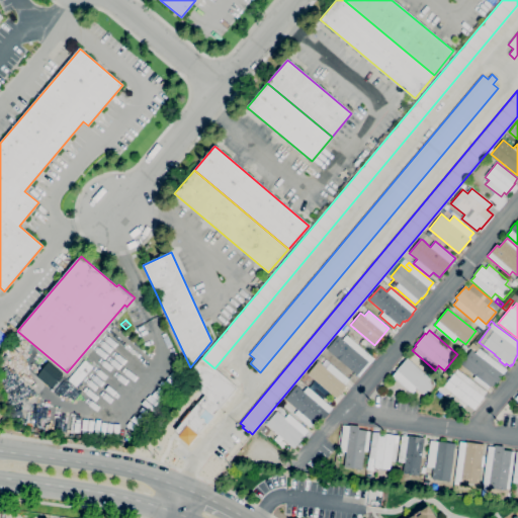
[(359,377),(327,350),(338,336),(343,340),(346,335),(374,358),(359,377)]
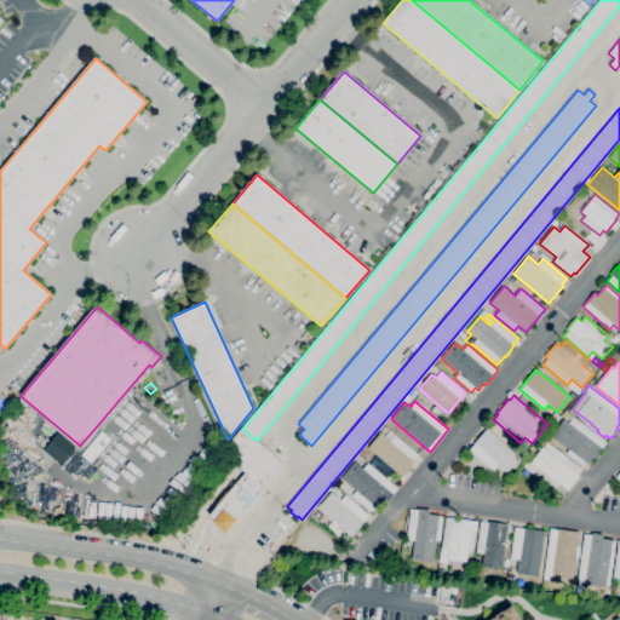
[(570,420),(567,417),(566,417),(562,414),(566,411),(574,417),(570,420)]
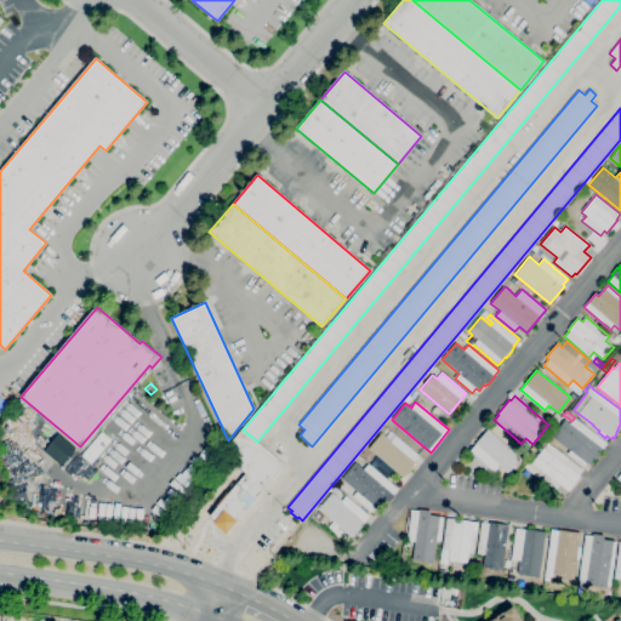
[(590,466),(579,457),(552,437),(565,420),(579,429),(582,423),(608,443),(604,449),(603,449),(590,466)]
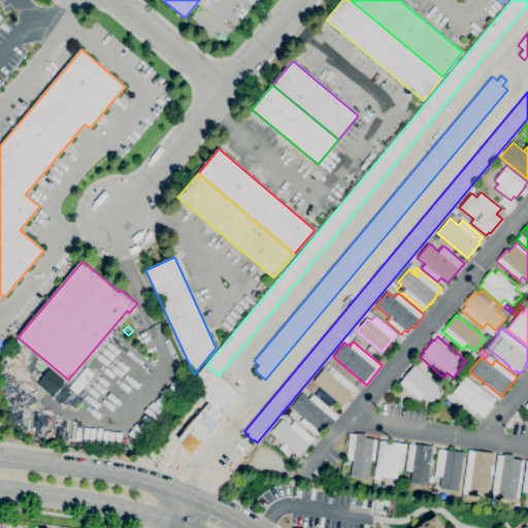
[(219,375),(241,395),(217,424),(218,425),(211,432),(210,432),(202,441),(203,442),(193,455),(182,446),(184,442),(178,438),(209,402),(202,396),(205,391),(193,381),(206,365),(219,375)]
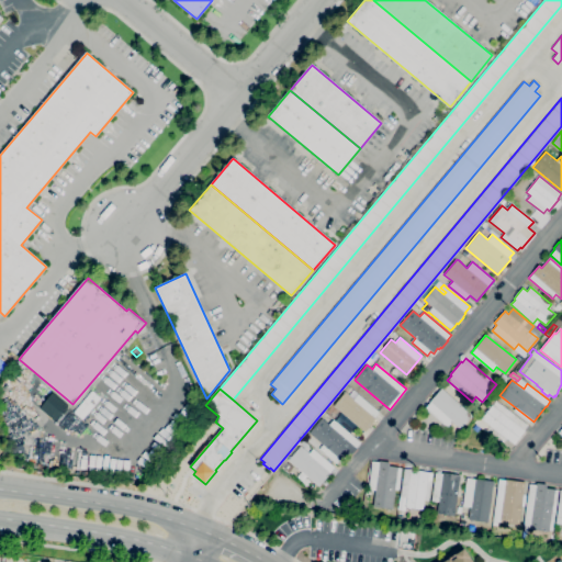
[(456,434),(472,415),(440,389),(425,407),(456,434)]
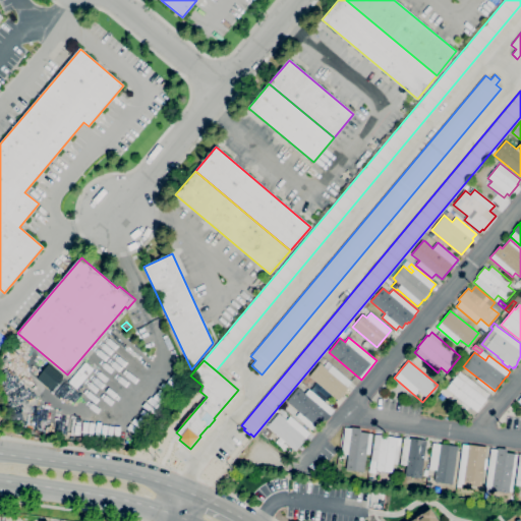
[(339,401),(309,377),(320,363),(328,369),(332,365),(351,382),(348,387),(349,388),(339,401)]
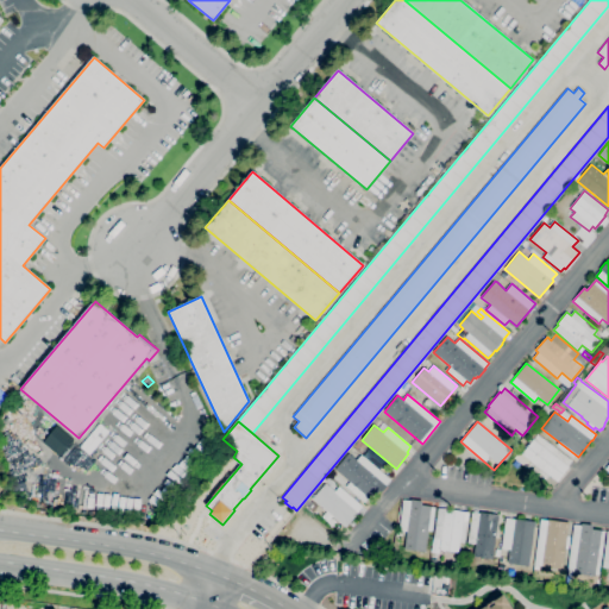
[(545,482),(526,468),(531,462),(522,454),(538,433),(573,460),(558,482),(550,475),(545,482)]
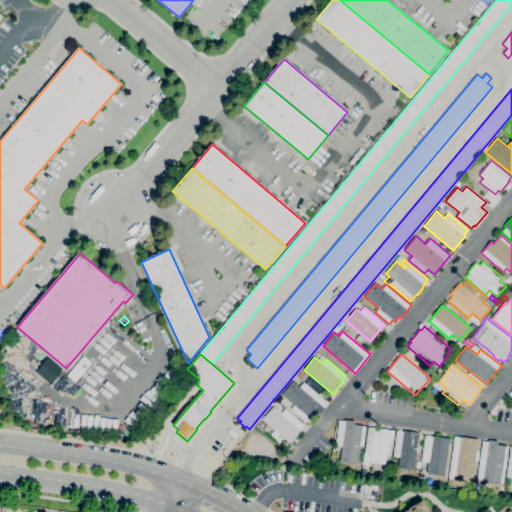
[(306,423),(291,409),(294,405),(282,395),(293,381),(300,387),(304,382),(329,403),(325,408),(320,414),(319,414),(319,415),(317,413),(312,420),(310,418),(306,423)]
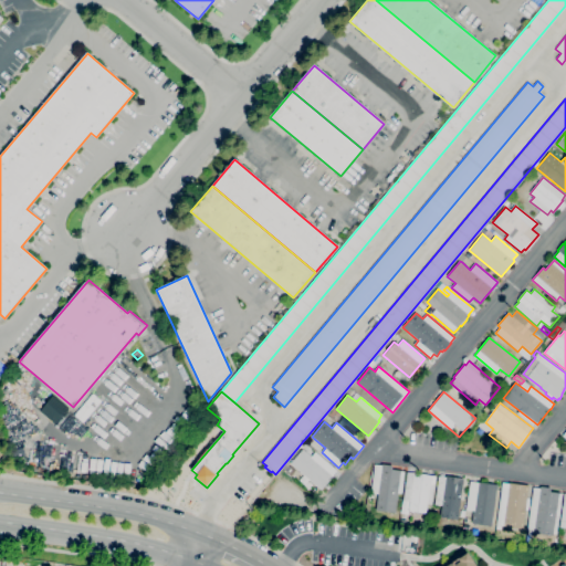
[(290,463),(303,449),(312,457),(315,452),(337,470),(333,477),(321,490),(290,463)]
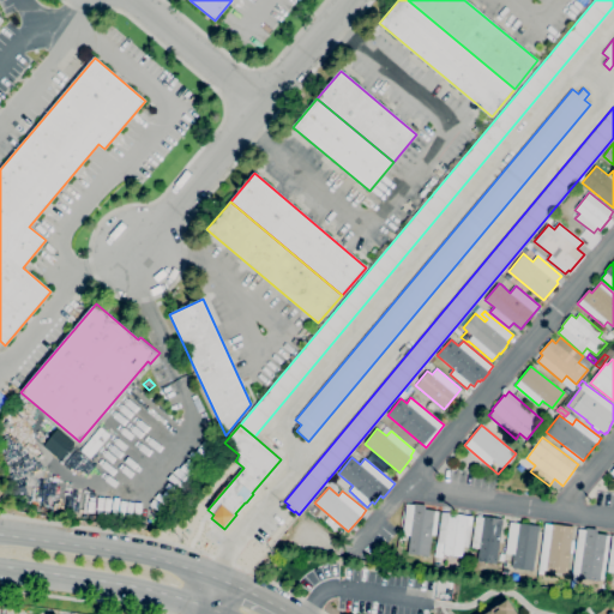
[(429,557),(408,554),(410,541),(407,540),(408,535),(405,535),(404,541),(399,540),(399,534),(402,534),(407,504),(414,505),(414,504),(426,505),(425,510),(435,511),(439,512),(435,535),(432,535),(429,557)]
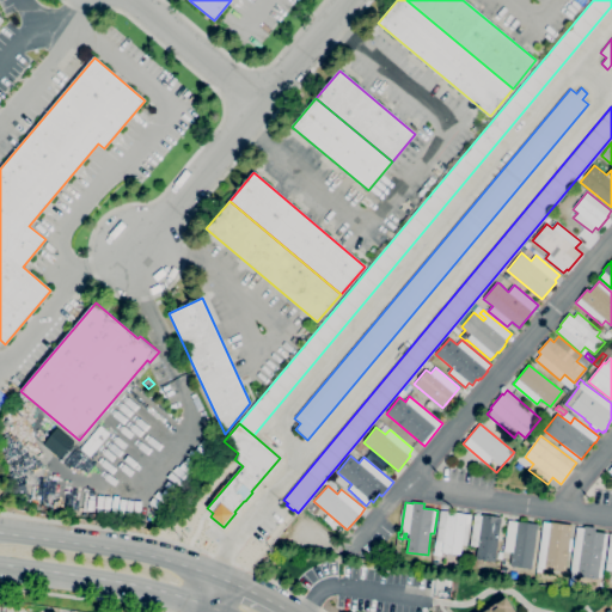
[(460,556),(441,552),(442,543),(436,542),(440,510),(471,515),(467,545),(463,544),(460,556)]
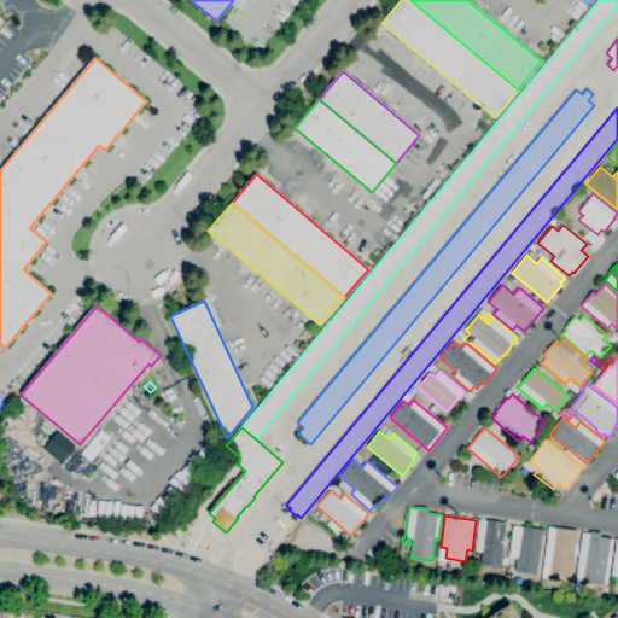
[(500,567),(481,565),(483,552),(474,551),(479,519),(487,520),(487,519),(507,523),(500,567)]
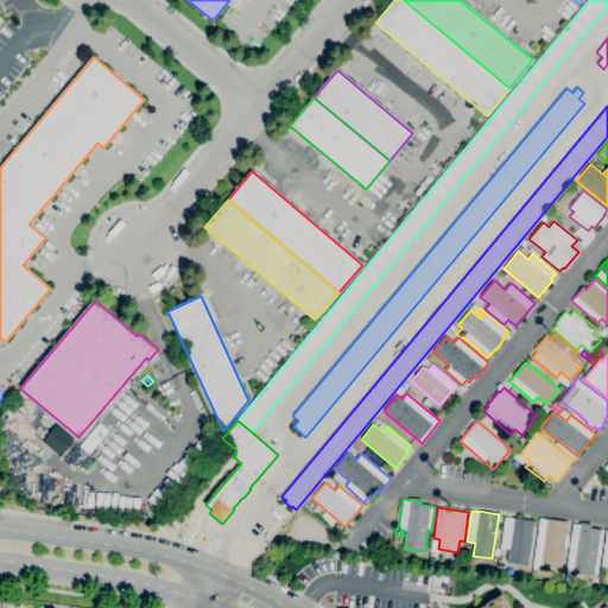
[(504,562),(531,561),(530,518),(501,519),(504,562)]
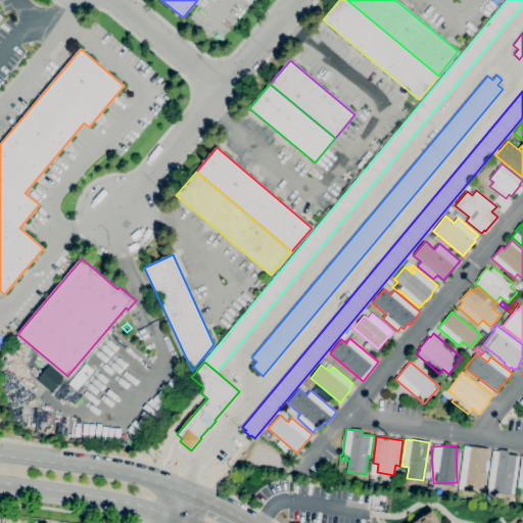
[(463,489),(459,488),(459,485),(464,445),(470,446),(489,448),(487,461),(489,461),(488,471),(486,471),(483,488),(463,485),(463,489)]
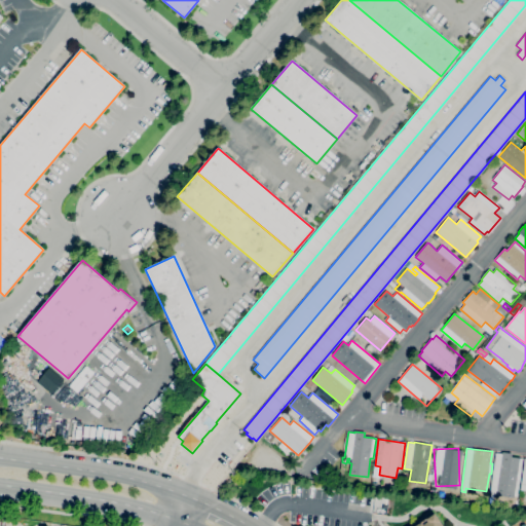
[(514,497),(490,494),(495,453),(502,454),(502,452),(512,453),(512,457),(523,458),(518,496),(514,496),(514,497)]
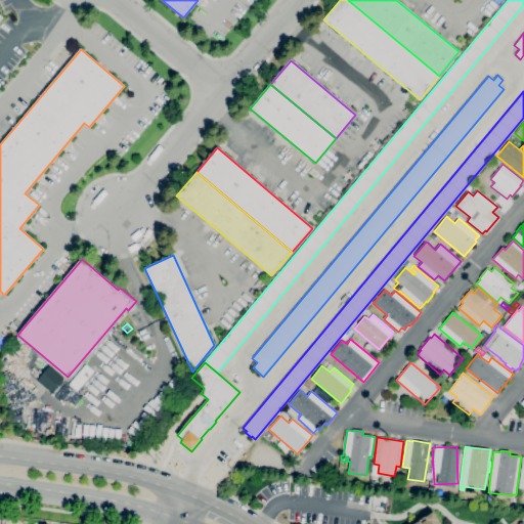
[(415,523),(433,511),(442,523),(415,523)]
